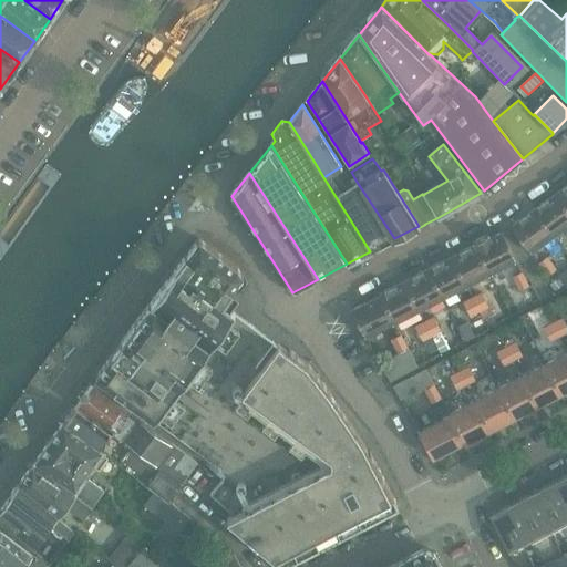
[(334,195),(370,251),(394,238),(359,185),(357,182),(334,195)]
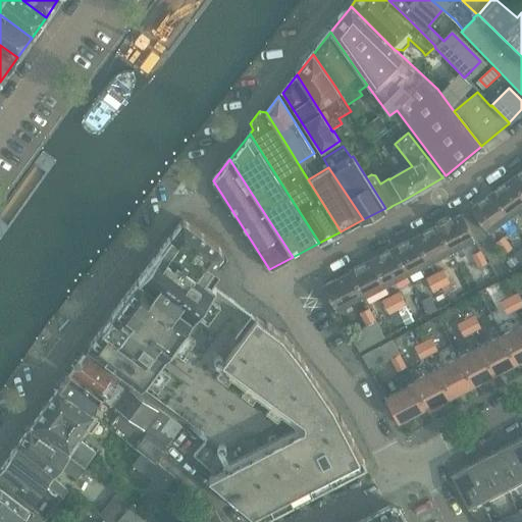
[(521,171),(511,179),(521,194),(521,171)]
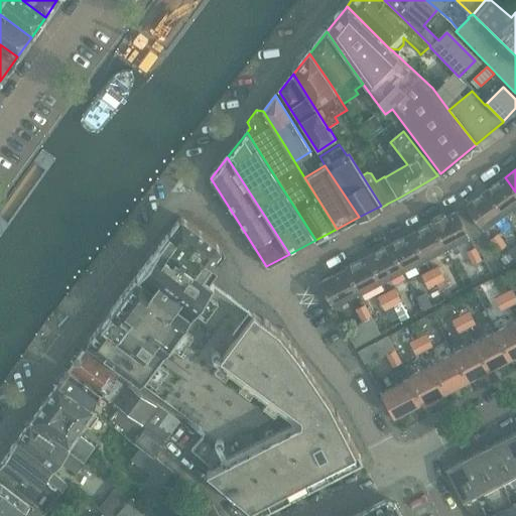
[(515,206),(515,191),(505,177),(485,192),(503,216),(515,206)]
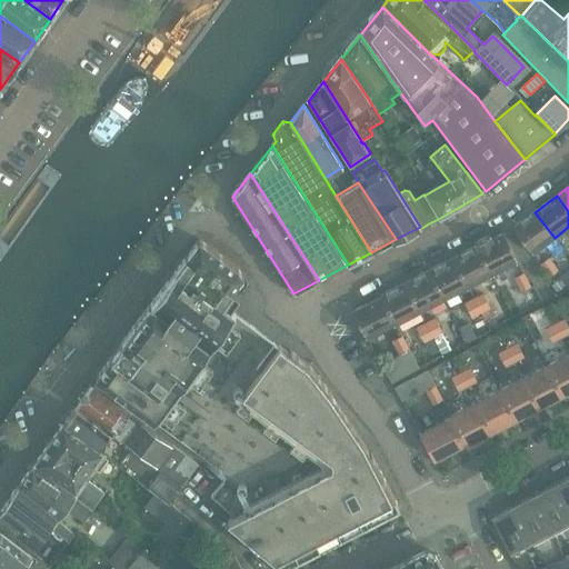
[(555,238),(535,212),(512,229),(531,255),(555,238)]
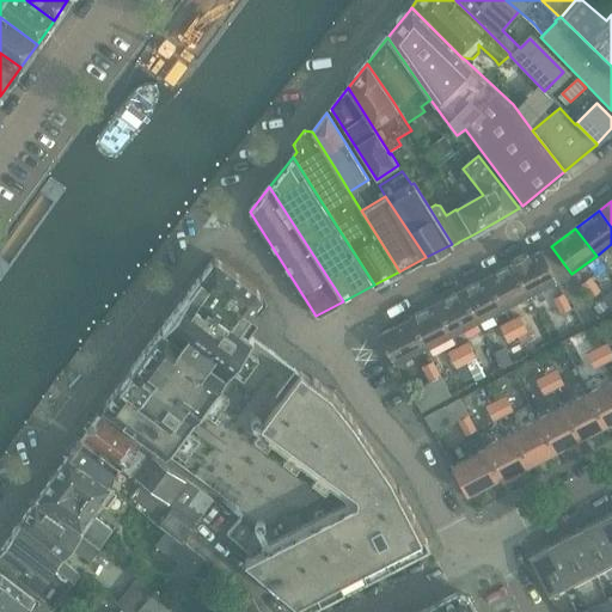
[(557,282),(542,252),(528,259),(526,255),(509,263),(510,267),(527,298),(557,282)]
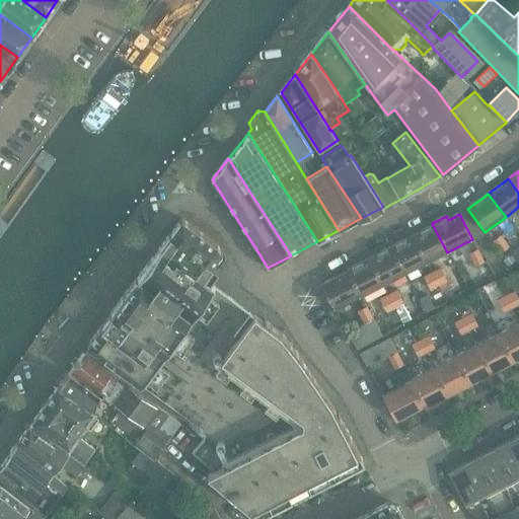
[(332,404),(302,358),(281,331),(265,320),(264,321),(253,315),(213,286),(214,285),(210,282),(219,271),(212,266),(221,251),(217,244),(181,218),(170,234),(169,234),(168,236),(137,278),(110,313),(87,346),(141,385),(141,384),(202,430),(206,436),(193,453),(214,471),(207,474),(258,517),(364,463),(339,413),(338,414),(332,404)]
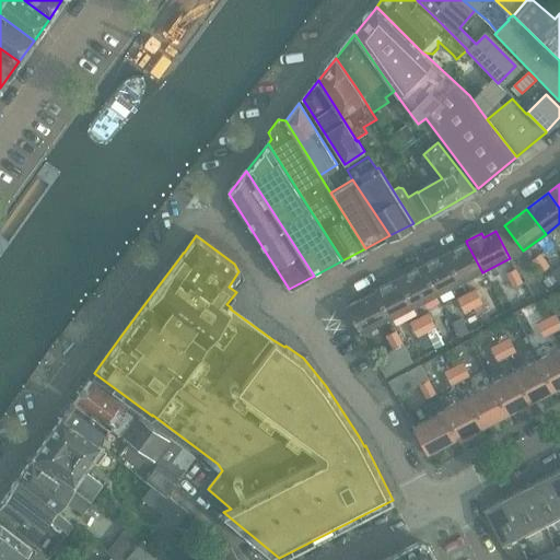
[(482,272),(467,244),(446,255),(461,283),(482,272)]
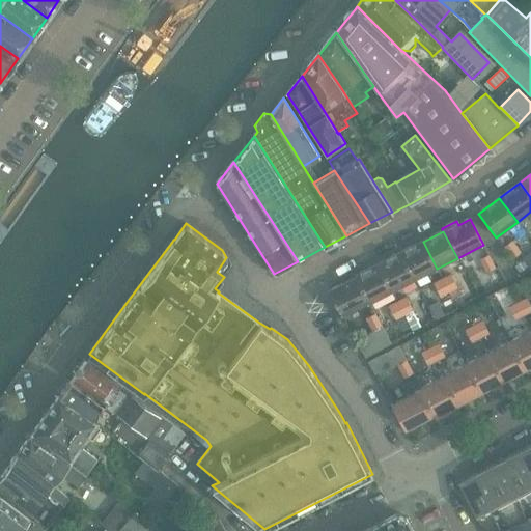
[(521,252),(512,241),(503,247),(512,259),(521,252)]
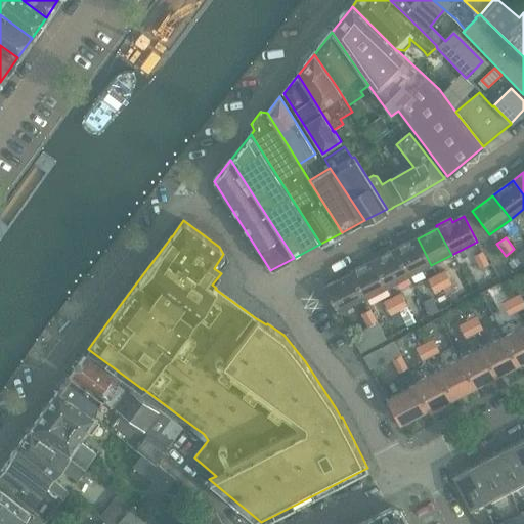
[(431,265),(418,238),(395,250),(409,276),(431,265)]
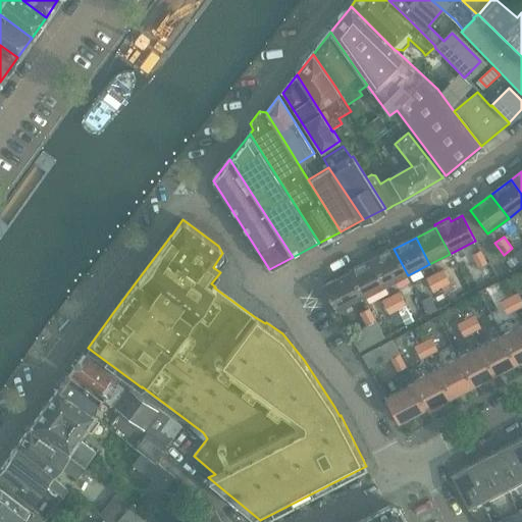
[(408,275),(394,249),(371,260),(385,288),(408,275)]
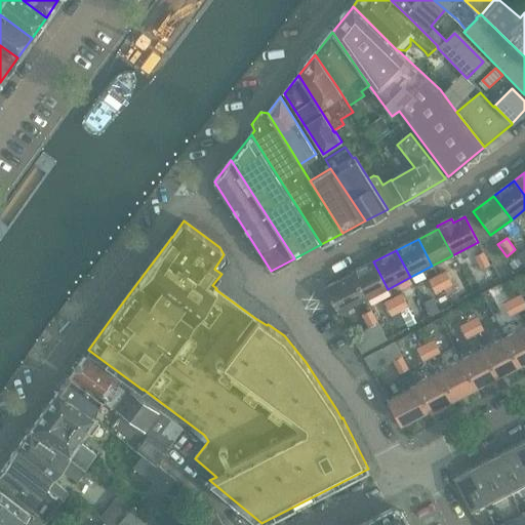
[(489,265),(483,252),(474,256),(480,270),(489,265)]
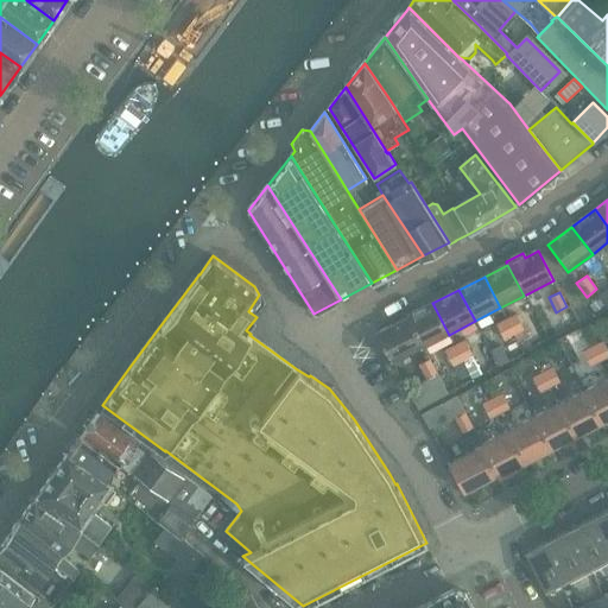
[(449,335),(432,303),(406,316),(407,318),(422,346),(423,348),(449,335)]
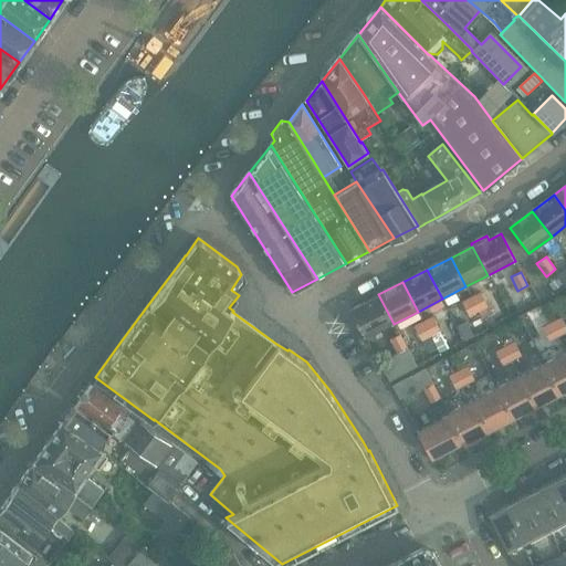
[(488,307),(480,292),(471,296),(479,312),(488,307)]
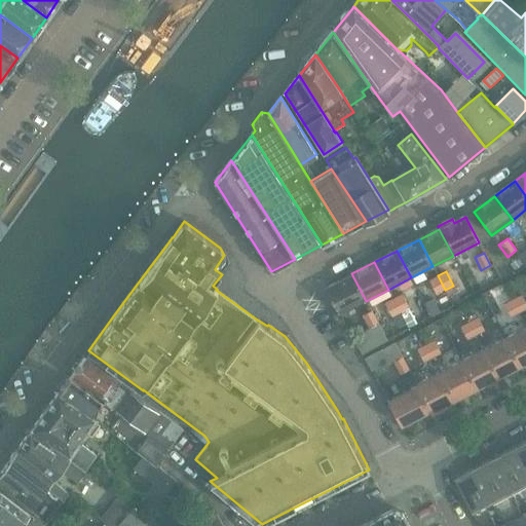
[(365,299),(352,275),(326,289),(338,313),(365,299)]
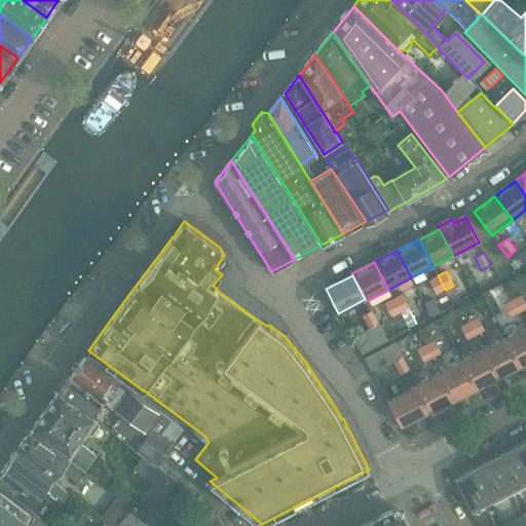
[(445,290),(438,275),(428,280),(436,295),(445,290)]
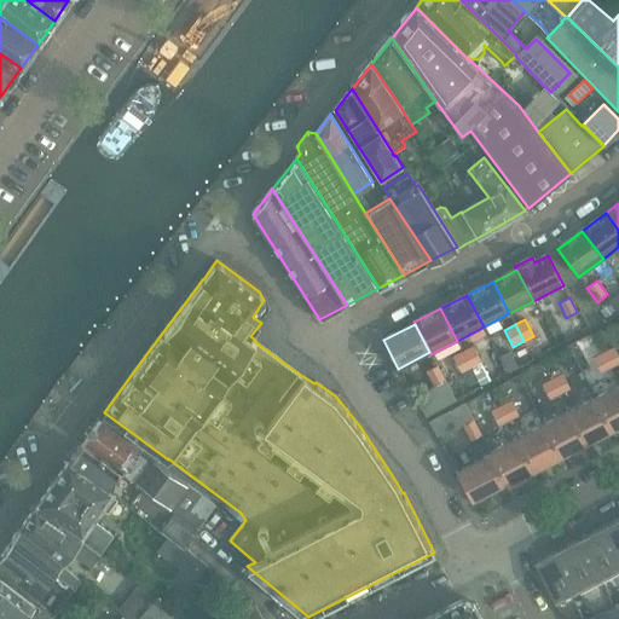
[(481,363),(473,346),(462,352),(472,369),(481,363)]
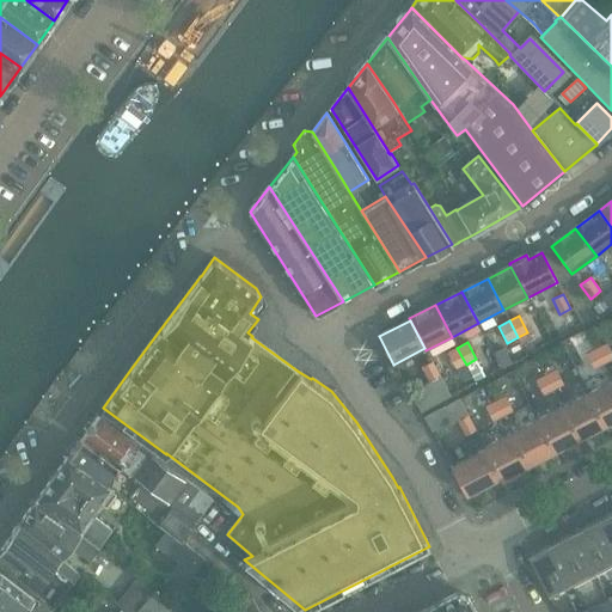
[(611,360),(611,353),(606,343),(597,348),(605,365),(611,360)]
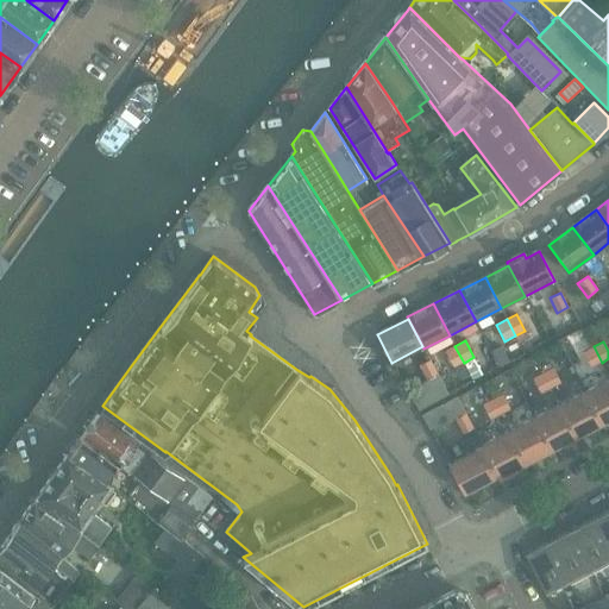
[(464,363),(454,346),(445,351),(454,368),(464,363)]
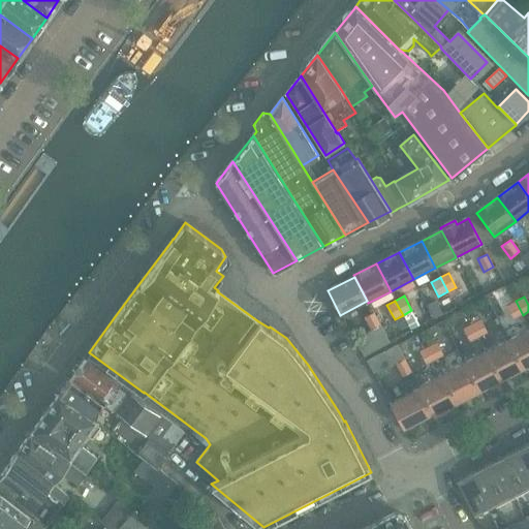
[(523,315),(516,301),(506,306),(514,319),(523,315)]
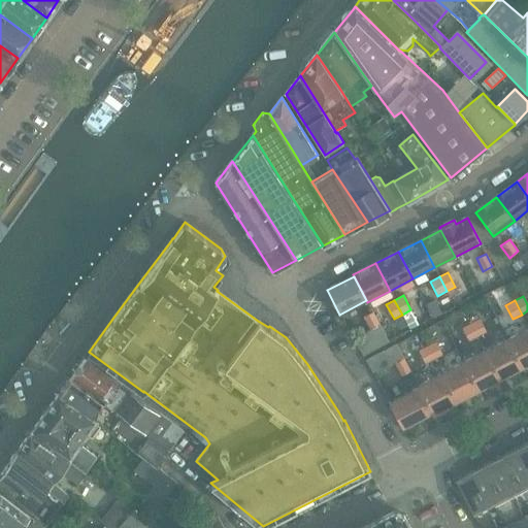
[(389,341),(373,311),(363,317),(370,329),(359,335),(357,343),(364,356),(389,341)]
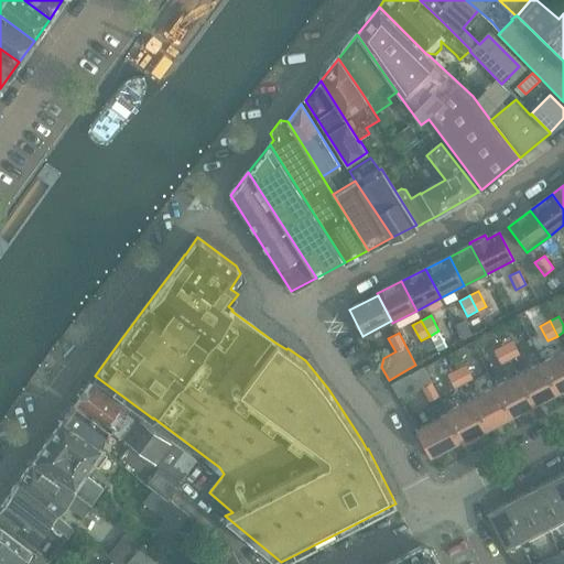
[(520,355),(512,340),(503,345),(511,360),(520,355)]
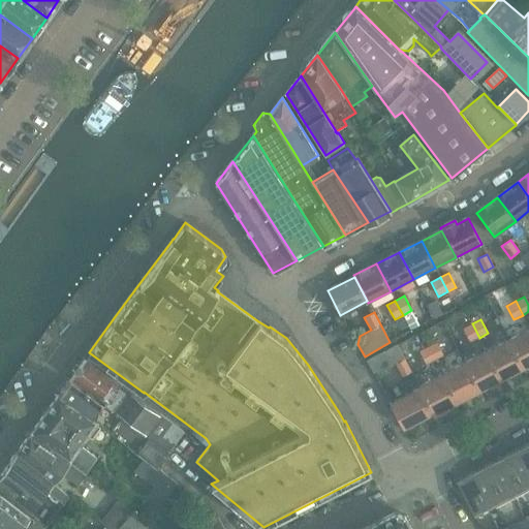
[(479,338),(472,323),(463,329),(470,342),(479,338)]
